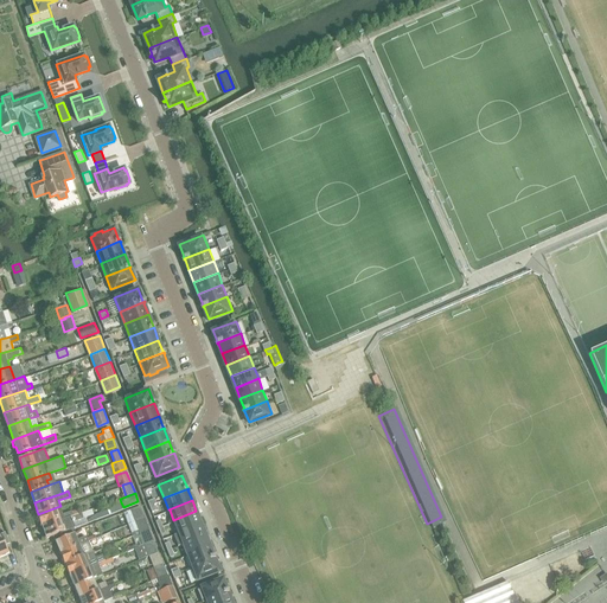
[(131,508),(135,520),(145,515),(140,505),(131,508)]
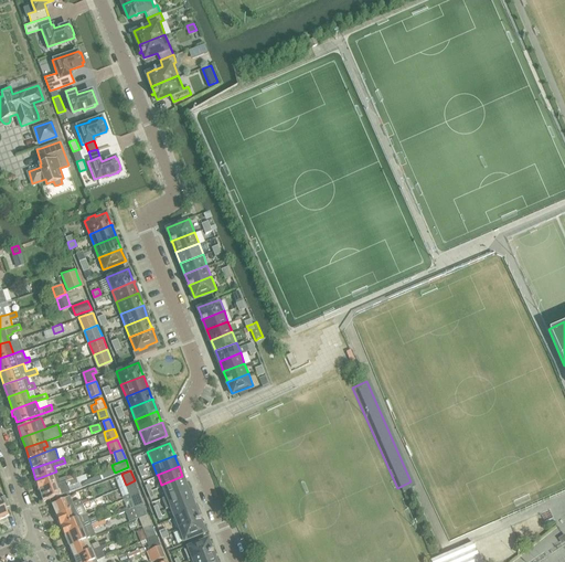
[(54,478),(53,473),(35,479),(40,489),(60,483),(57,477),(54,478)]
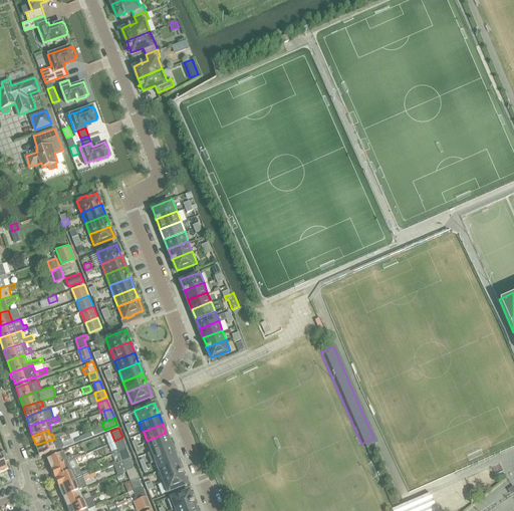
[(76,438),(73,439),(74,441),(91,435),(91,431),(81,434),(77,437),(76,438)]
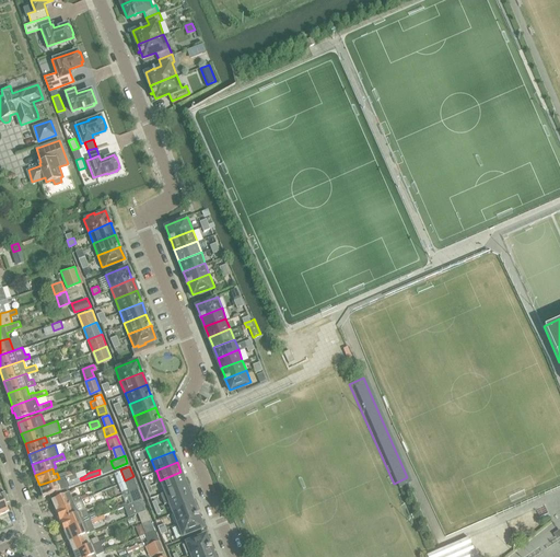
[(120,470),(114,472),(118,483),(125,480),(120,470)]
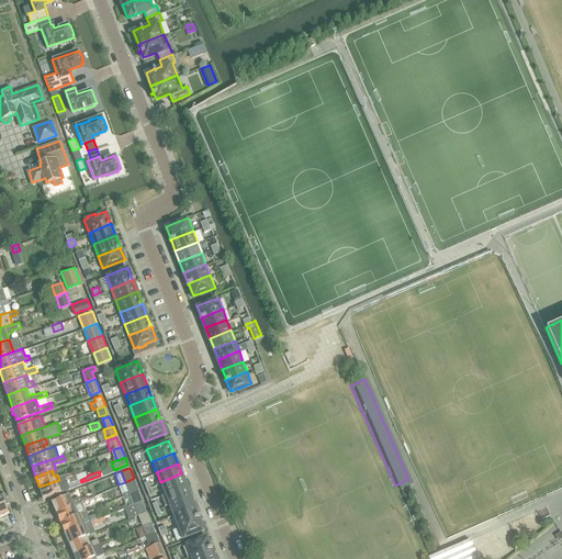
[(160,482),(165,492),(186,484),(181,473),(160,482)]
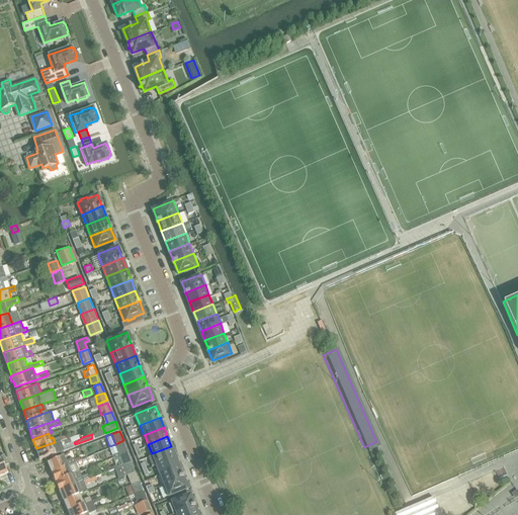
[(70,437),(55,442),(36,448),(39,458),(55,452),(64,449),(62,444),(72,441),(70,437)]
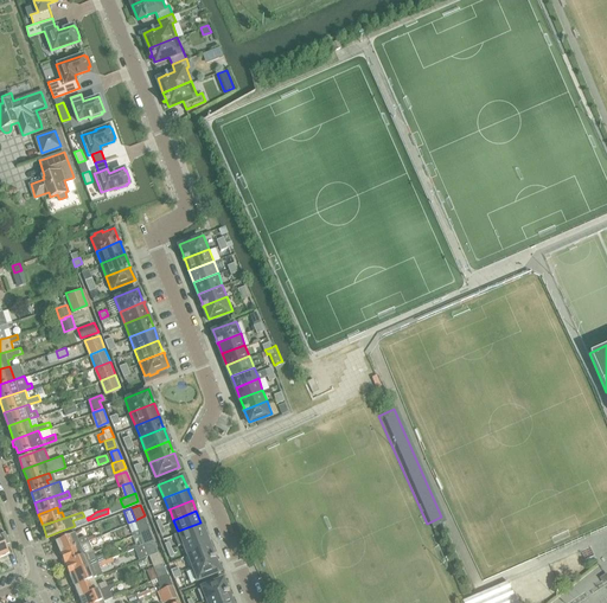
[(148,527),(145,515),(135,520),(139,528),(140,531),(148,527)]
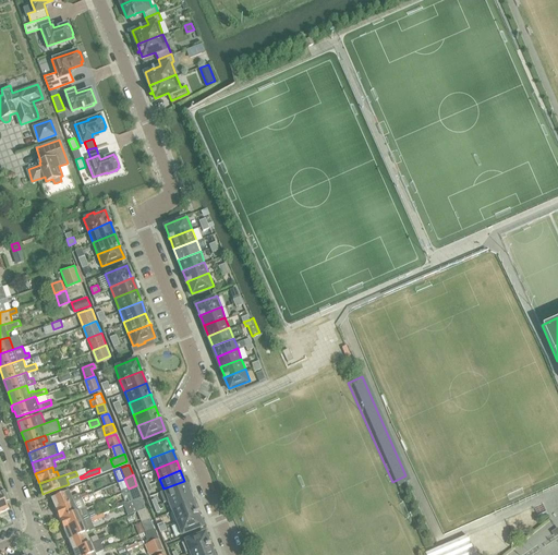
[(124,479),(118,481),(121,489),(128,486),(124,479)]
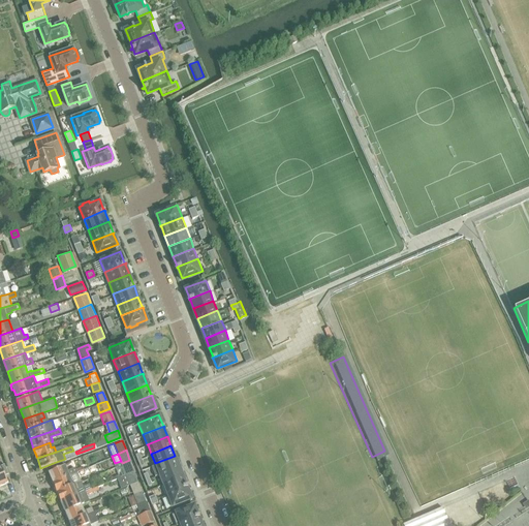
[(155,463),(159,473),(179,465),(175,456),(155,463)]
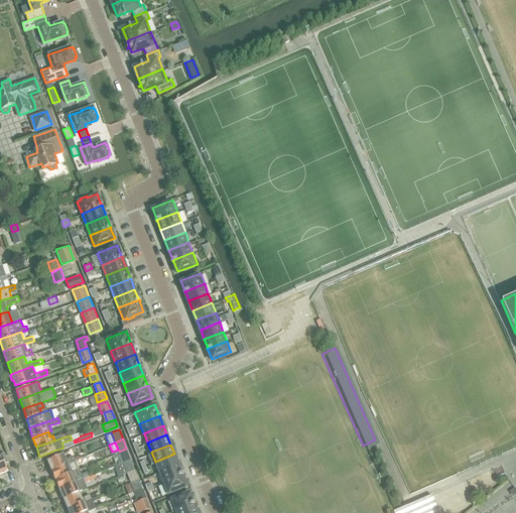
[(130,458),(126,449),(119,452),(120,454),(123,462),(130,458)]
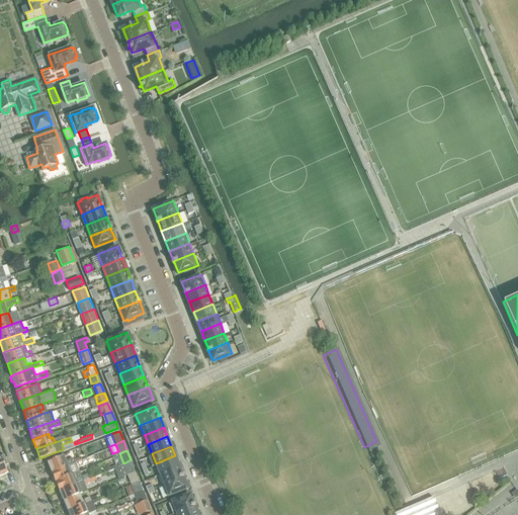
[(0,475),(7,471),(4,464),(10,462),(6,452),(0,454),(0,475)]
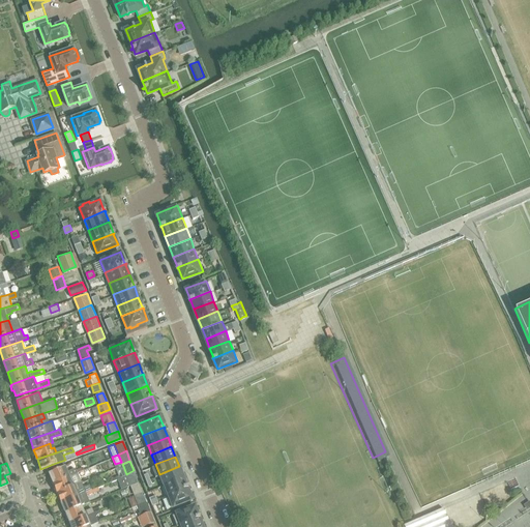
[(49,472),(53,482),(82,469),(81,467),(76,469),(76,467),(67,470),(65,465),(49,472)]
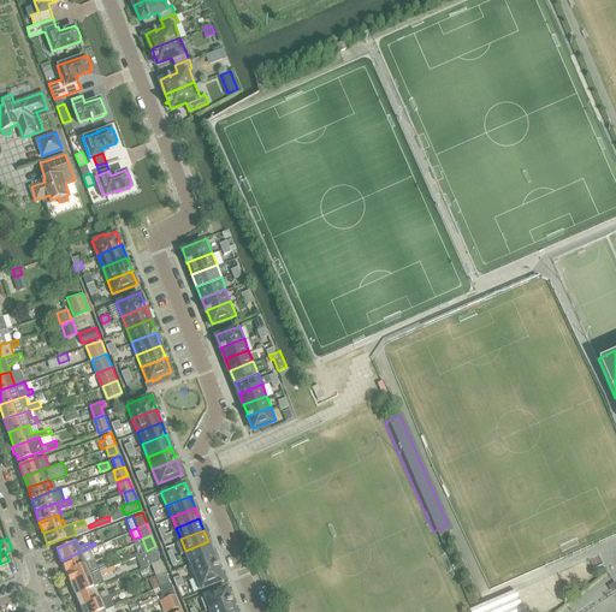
[(143,541),(135,545),(140,553),(147,551),(143,541)]
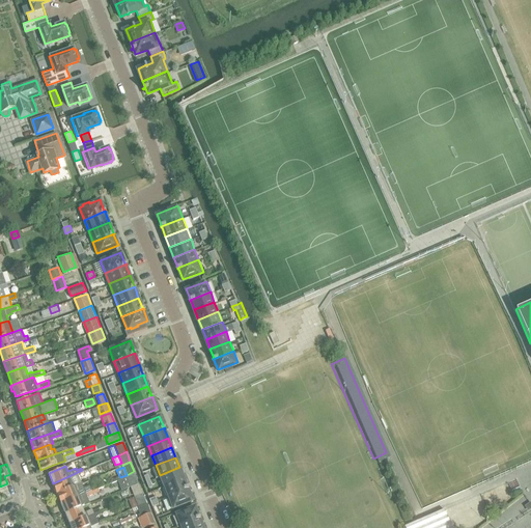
[(162,484),(163,485),(184,477),(179,467),(160,475),(163,484),(162,484)]
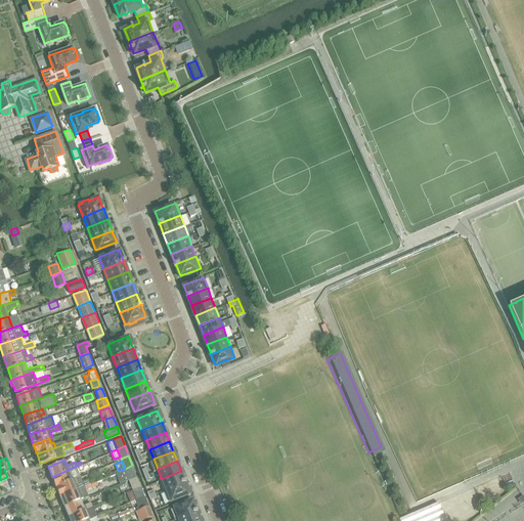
[(81,476),(78,469),(82,467),(81,464),(52,477),(56,486),(81,476)]
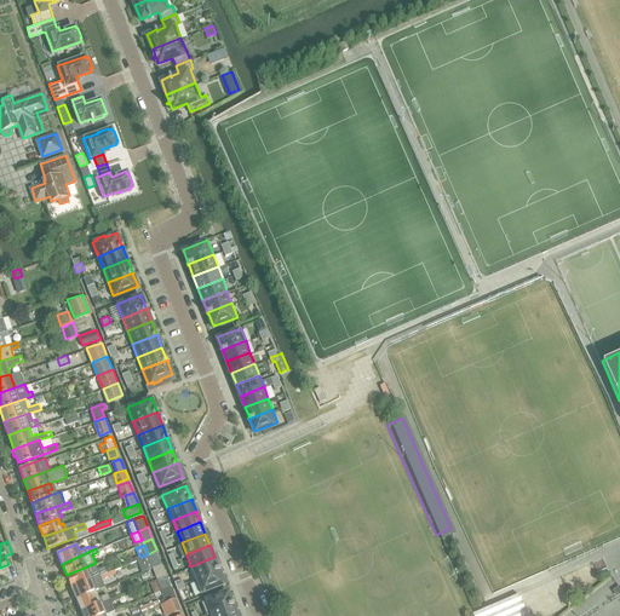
[(161,562),(156,550),(148,554),(151,565),(161,562)]
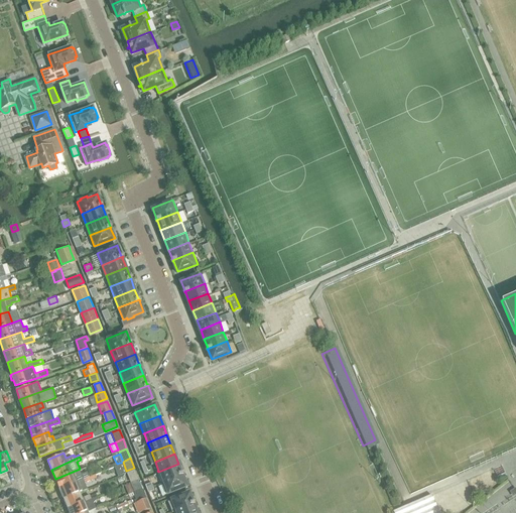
[(158,472),(161,481),(182,473),(182,472),(181,472),(178,464),(158,472)]
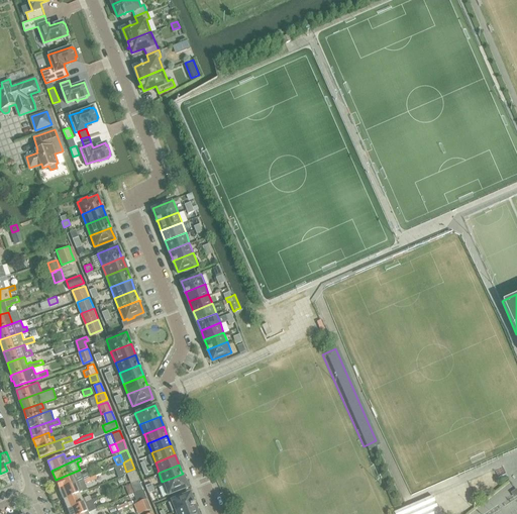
[(138,479),(134,469),(126,472),(130,482),(138,479)]
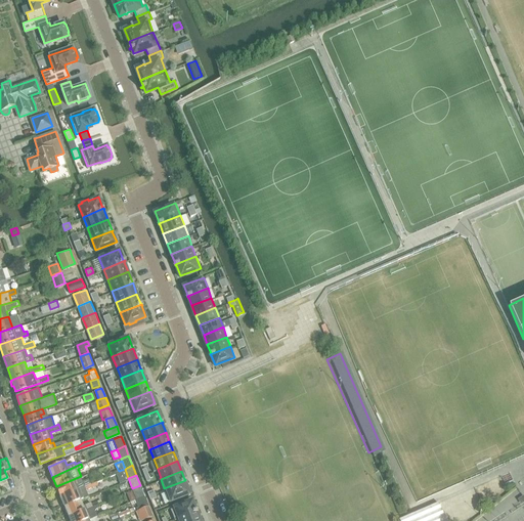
[(85,485),(81,476),(56,486),(60,495),(85,485)]
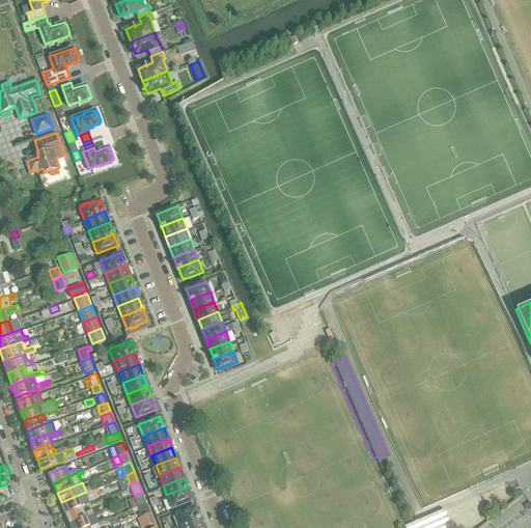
[(166,495),(171,507),(192,499),(188,488),(188,487),(166,495)]
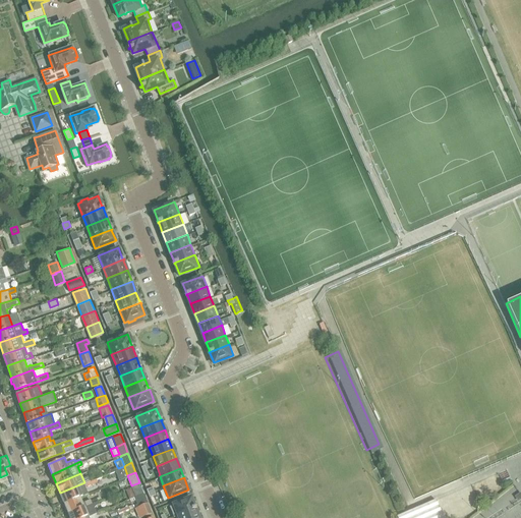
[(64,503),(80,496),(83,495),(81,490),(85,487),(84,482),(60,493),(64,503)]
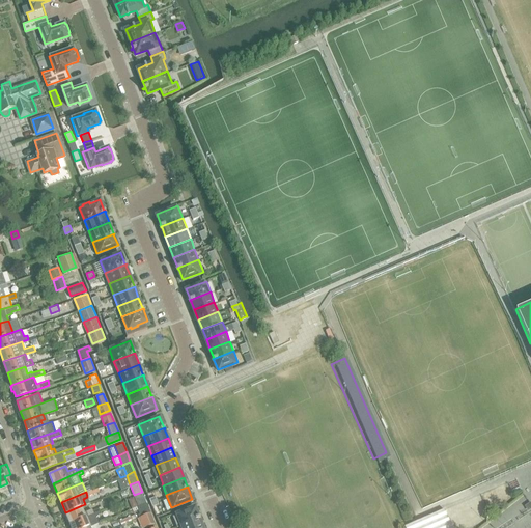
[(146,501),(142,492),(134,495),(128,497),(132,507),(146,501)]
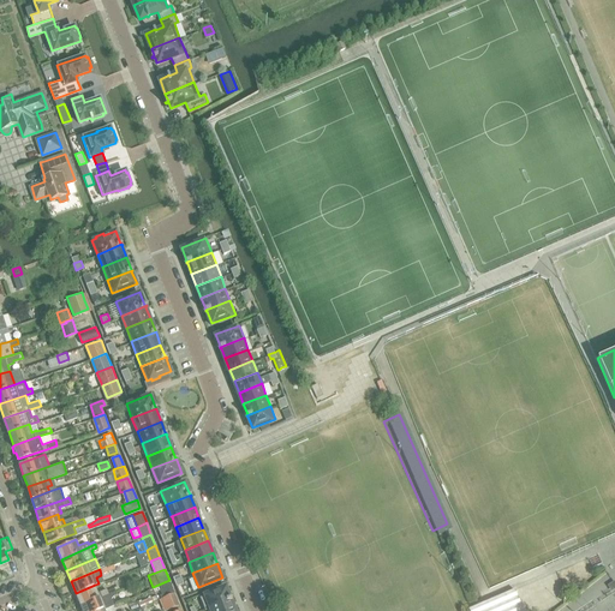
[(162,595),(174,591),(169,581),(159,586),(162,595)]
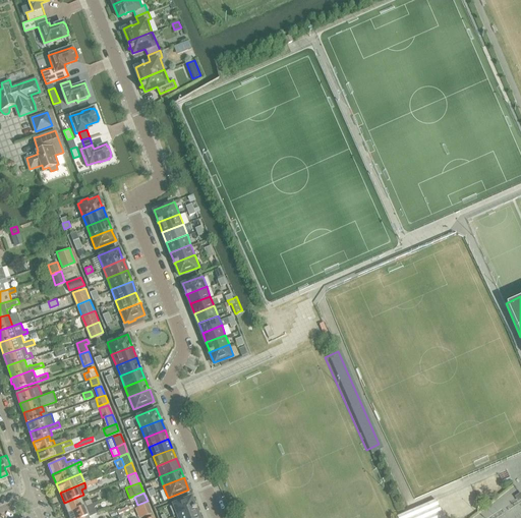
[(64,503),(68,512),(92,502),(90,498),(83,501),(80,496),(64,503)]
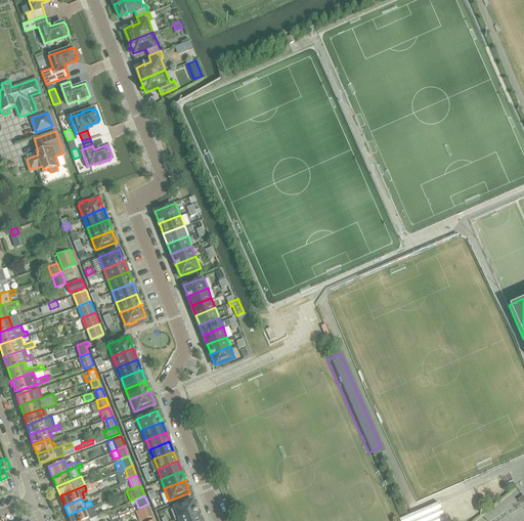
[(192,500),(170,508),(174,519),(197,510),(197,509),(195,509),(192,500)]
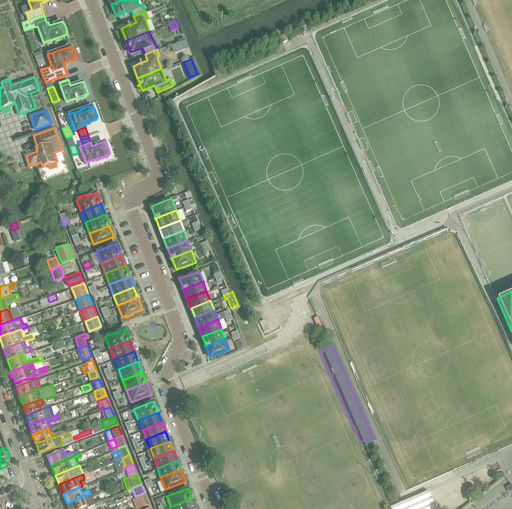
[(389,506),(390,508),(436,508),(428,489),(389,506)]
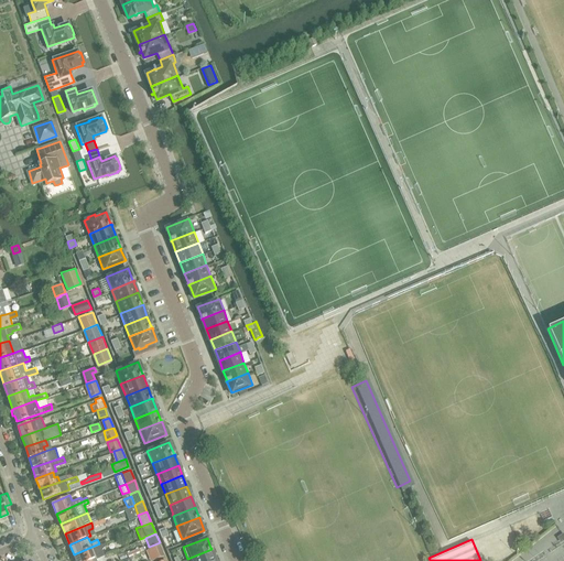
[(74,554),(76,560),(87,560),(104,554),(101,549),(104,547),(107,545),(106,541),(99,543),(74,554)]
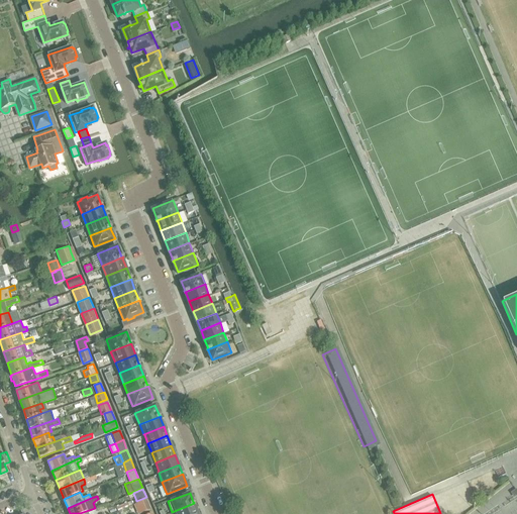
[(133,503),(138,513),(151,507),(147,497),(146,497),(136,501),(133,503)]
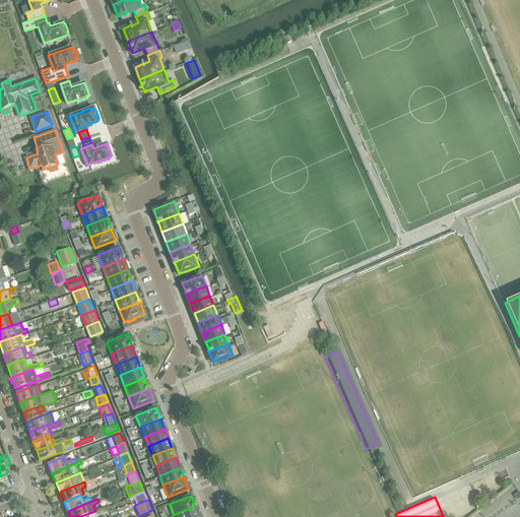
[(117,509),(119,512),(130,507),(128,504),(117,509)]
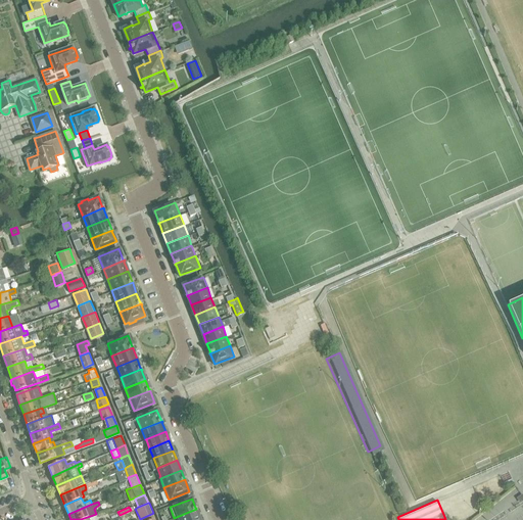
[(177,519),(196,519),(200,519),(196,510),(197,510),(196,509),(174,518),(175,518),(177,517),(177,519)]
